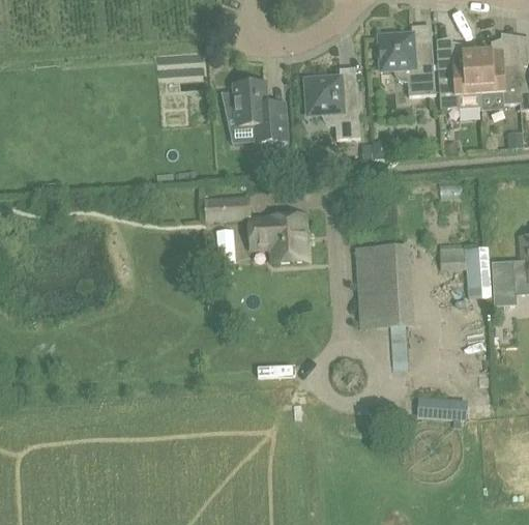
[(380,65),(393,64),(393,73),(395,76),(400,79),(407,81),(408,95),(435,93),(432,45),(413,46),(408,42),(407,33),(378,35),(380,65)]
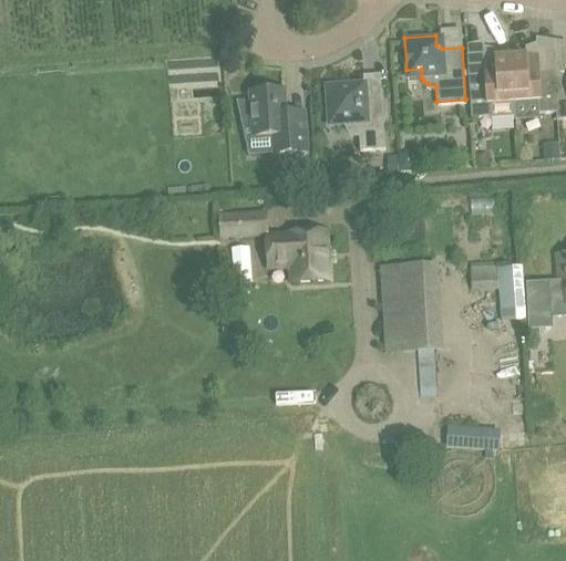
[(510,54),(513,99),(537,97),(538,111),(556,110),(553,53),(553,45),(535,47),(536,53),(510,54)]
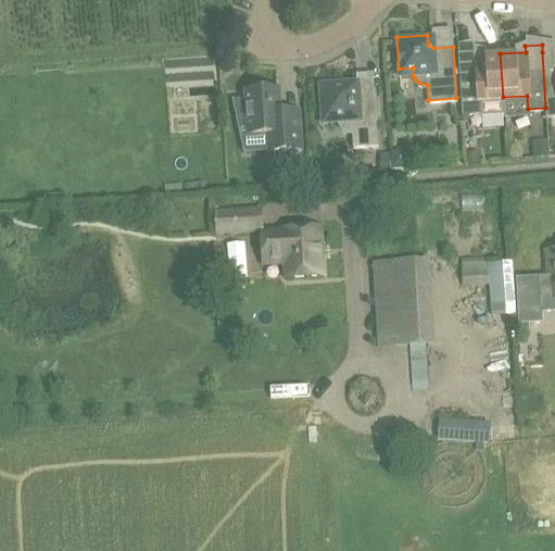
[(380,70),(380,49),(369,49),(369,70),(380,70)]
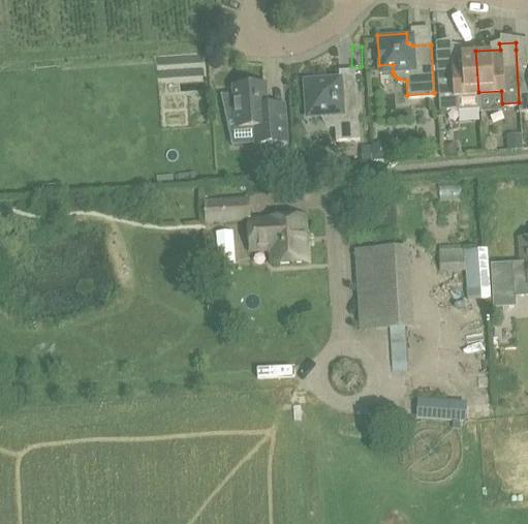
[(479,106),(478,92),(475,51),(452,53),(452,47),(435,48),(439,108),(456,106),(456,108),(479,106)]
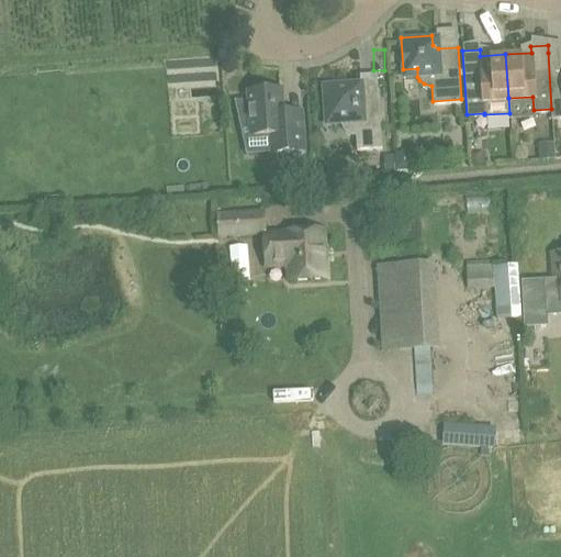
[(560,52),(548,53),(551,109),(551,117),(560,115),(560,52)]
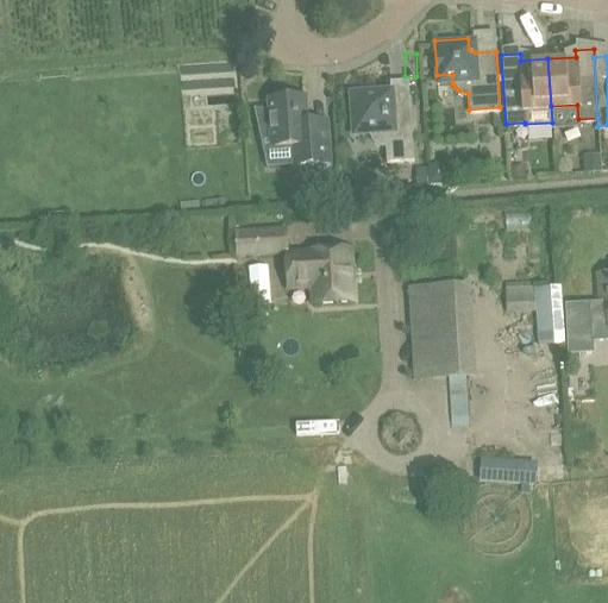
[(413,157),(409,101),(392,102),(390,96),(386,98),(386,87),(351,89),(353,125),(368,124),(369,130),(369,129),(370,133),(371,137),(374,139),(377,142),(381,143),(384,143),(386,158),(413,157)]
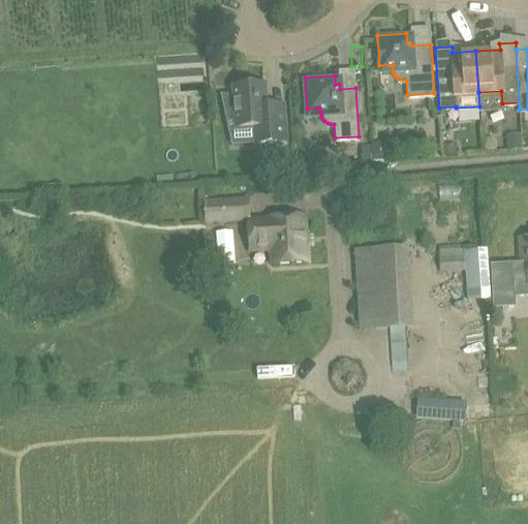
[(286,140),(283,108),(266,109),(265,82),(258,82),(258,78),(245,79),(246,83),(233,84),(234,92),(221,93),(221,91),(220,92),(226,119),(227,119),(227,117),(235,117),(236,125),(253,124),(254,142),(286,140)]
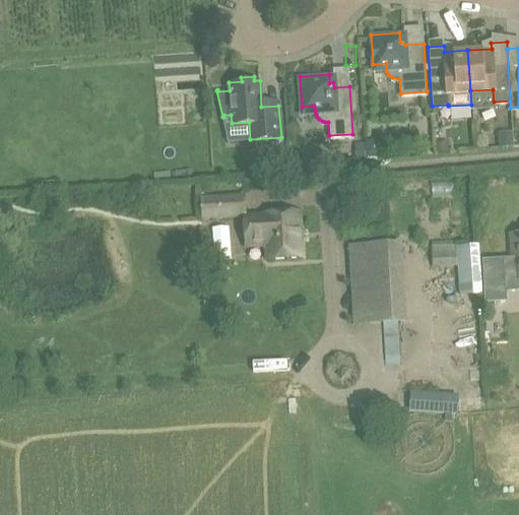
[(512,135),(512,128),(500,129),(501,136),(501,143),(513,143),(512,135)]
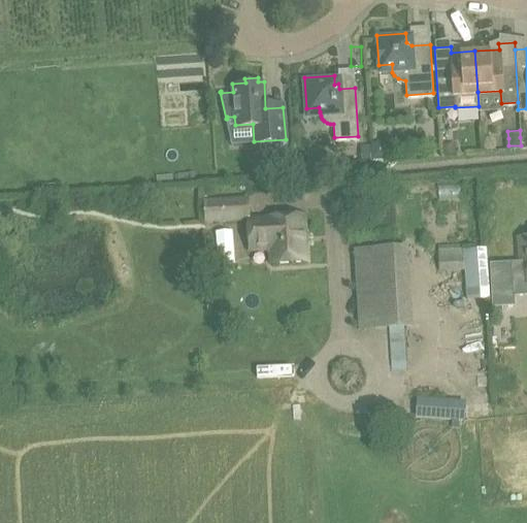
[(371,155),(388,154),(387,137),(370,137),(371,155)]
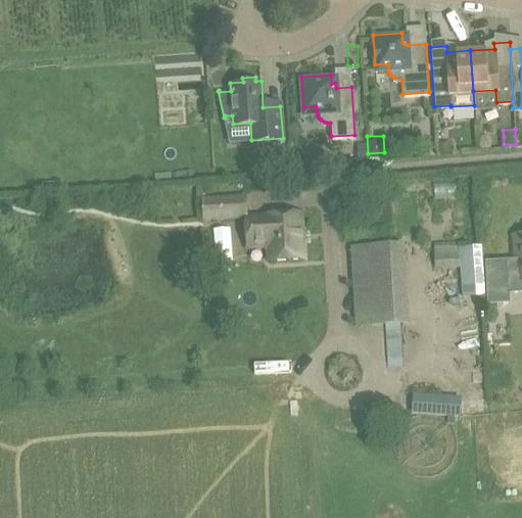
[(357,139),(357,153),(366,153),(365,139),(357,139)]
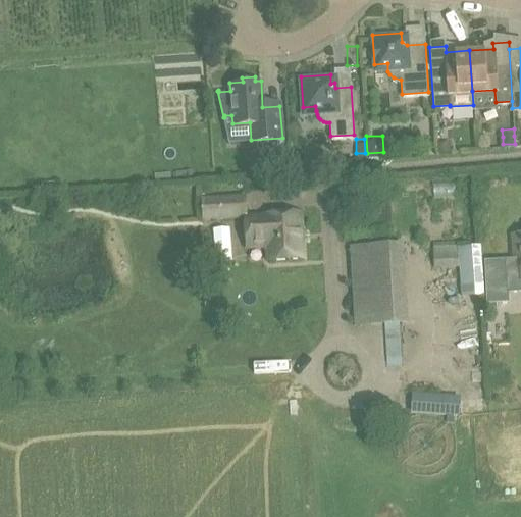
[(436,149),(450,148),(450,139),(436,139),(436,149)]
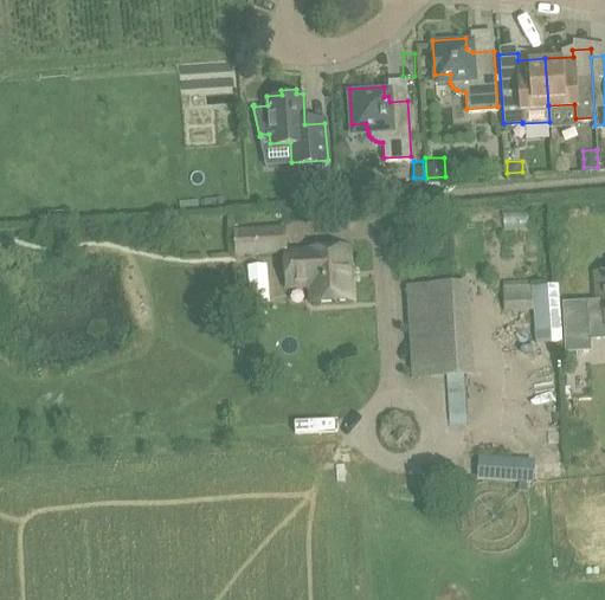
[(336,188),(335,169),(322,169),(324,188),(336,188)]
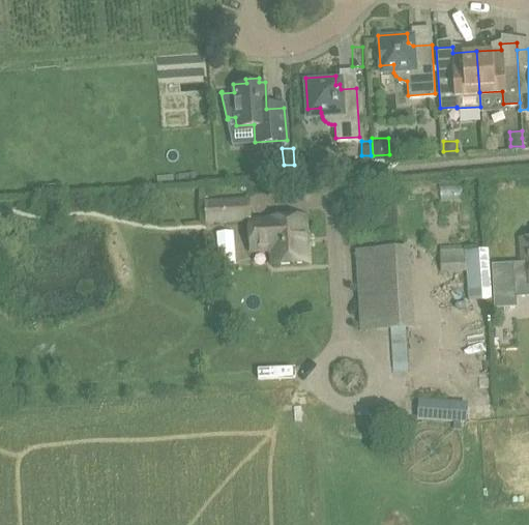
[(214,220),(250,217),(250,216),(247,196),(213,198),(204,199),(206,221),(214,220)]
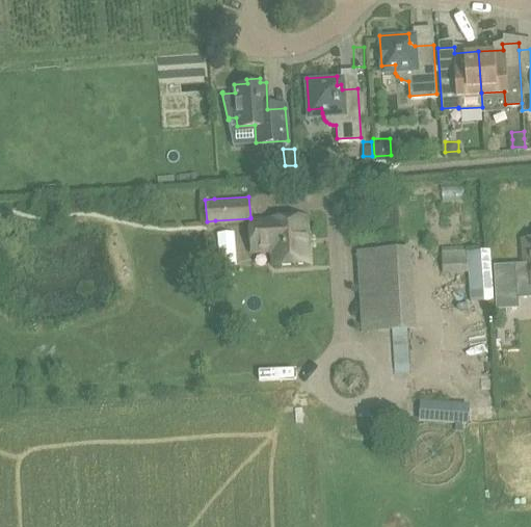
[(306,213),(269,216),(250,217),(250,218),(253,248),(271,247),(273,263),(309,260),(306,213)]
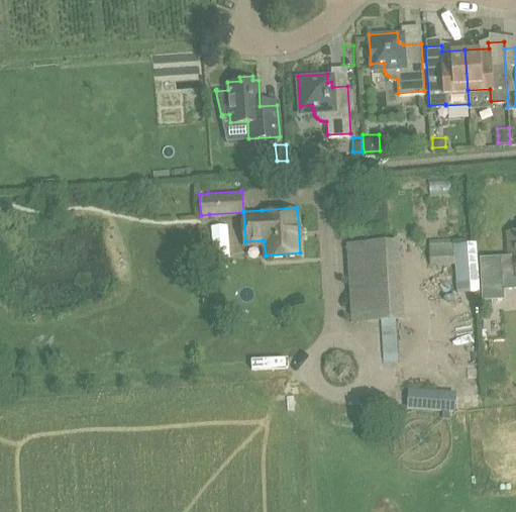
[(504,295),(502,276),(509,275),(515,274),(515,228),(506,229),(508,253),(480,254),(482,296),(504,295)]
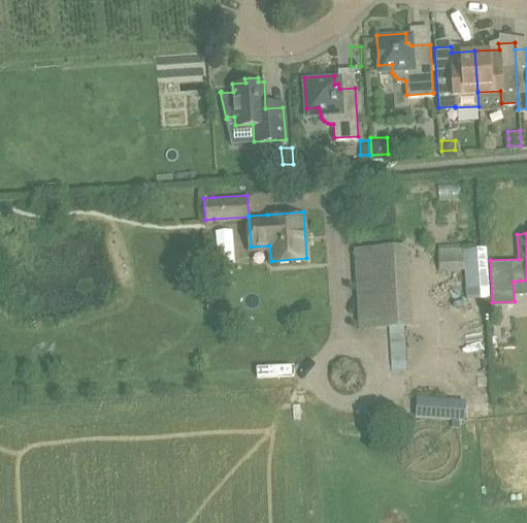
[(462,246),(463,268),(465,289),(486,288),(483,244),(462,246)]
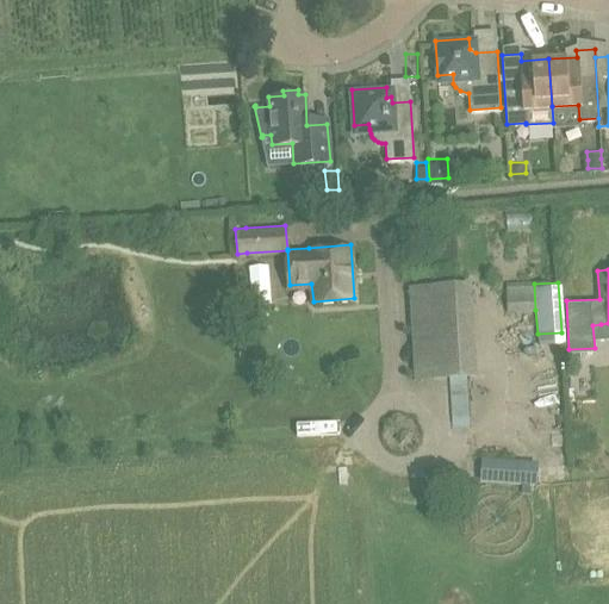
[(408,286),(412,378),(477,377),(471,284),(408,286)]
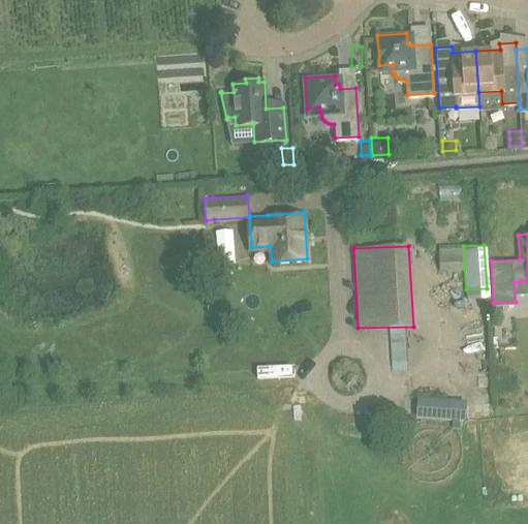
[(438,270),(464,269),(463,246),(437,247),(438,270)]
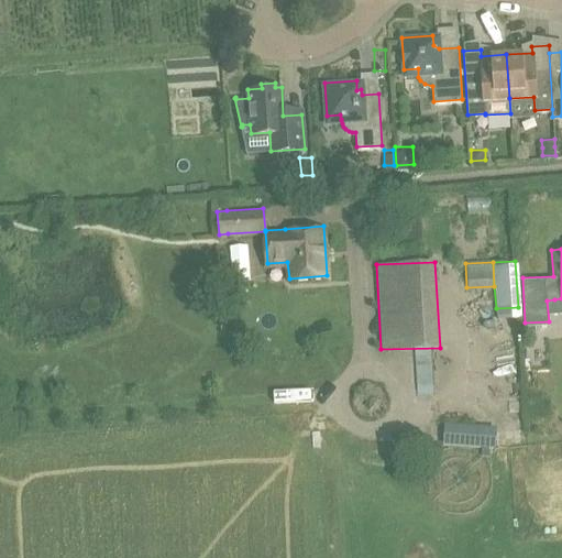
[(449,425),(449,441),(500,441),(500,425),(449,425)]
